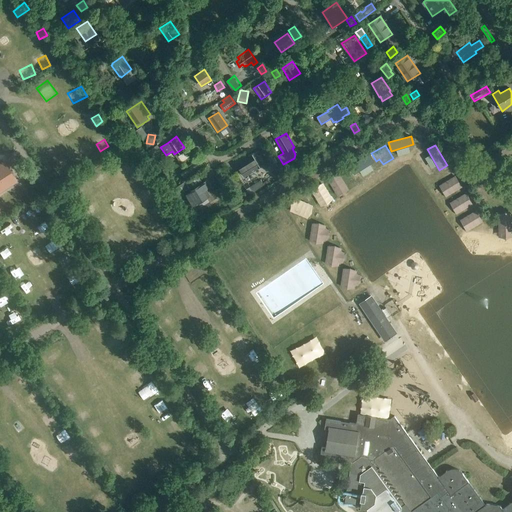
[(247,156),(248,158),(237,164),(244,176),(266,163),(258,150),(247,156)]
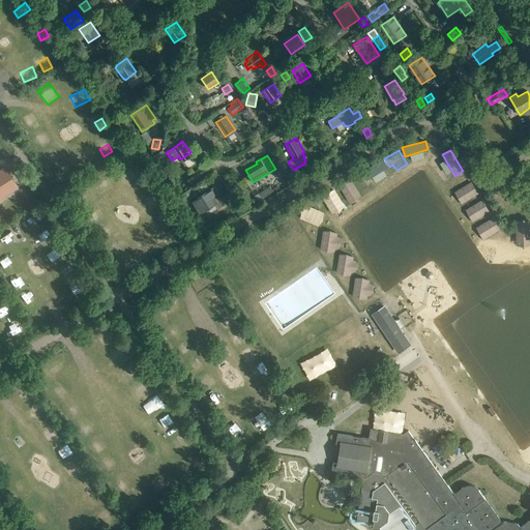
[(383,159),(362,173),(367,180),(370,178),(388,167),(383,159)]
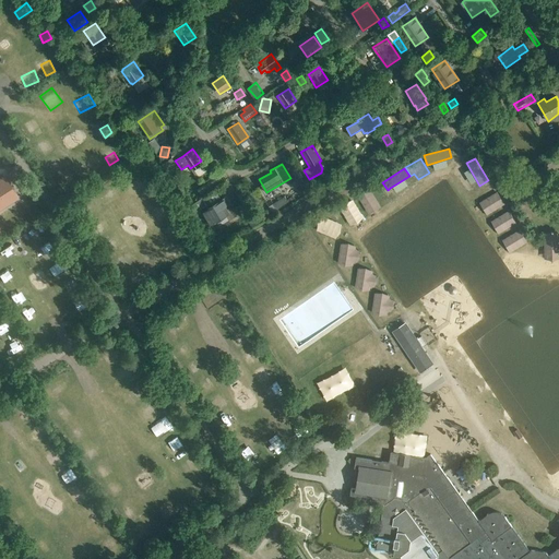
[(221,174),(199,188),(203,194),(225,180),(221,174)]
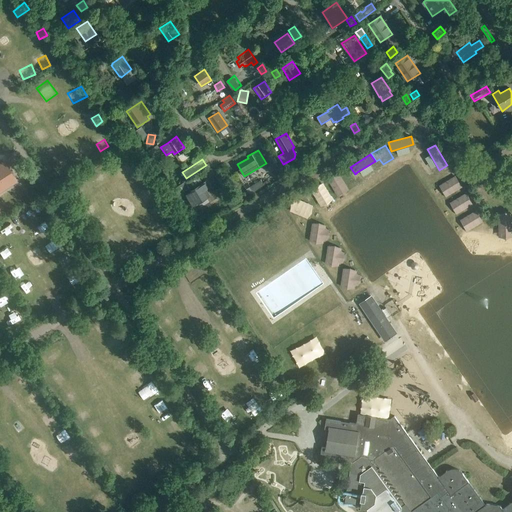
[(4,161),(0,163),(0,191),(17,181),(4,161)]
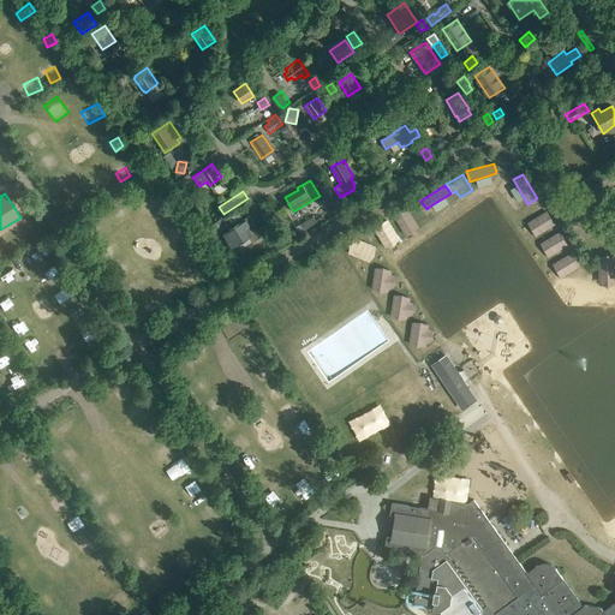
[(340,212),(334,201),(327,204),(333,215),(340,212)]
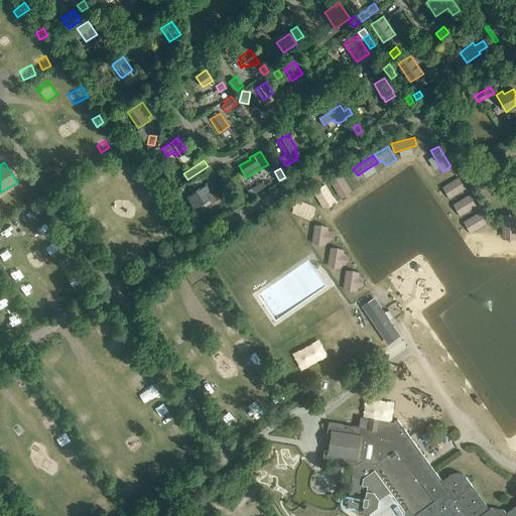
[(341,174),(332,180),(340,194),(349,187),(341,174)]
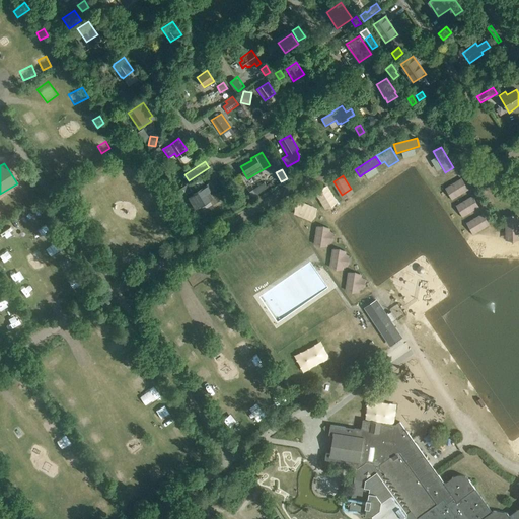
[(462,178),(450,186),(456,195),(467,188),(462,178)]
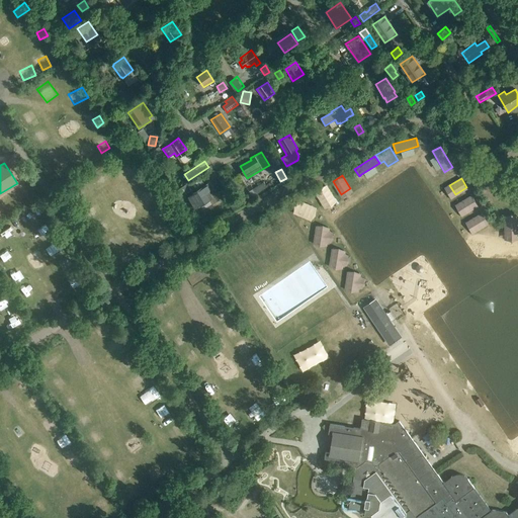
[(214,187),(210,181),(187,194),(195,208),(211,199),(206,191),(214,187)]
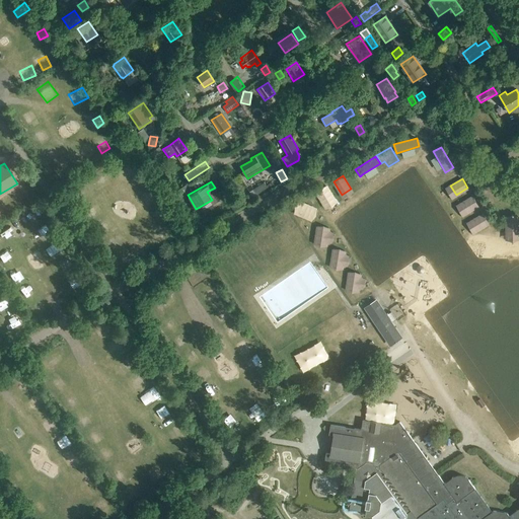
[(180,191),(183,196),(195,190),(192,184),(180,191)]
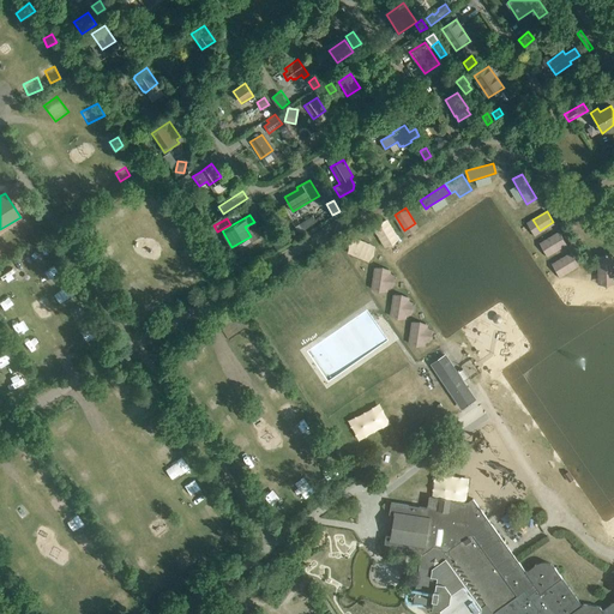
[(387,221),(374,228),(384,242),(396,235),(387,221)]
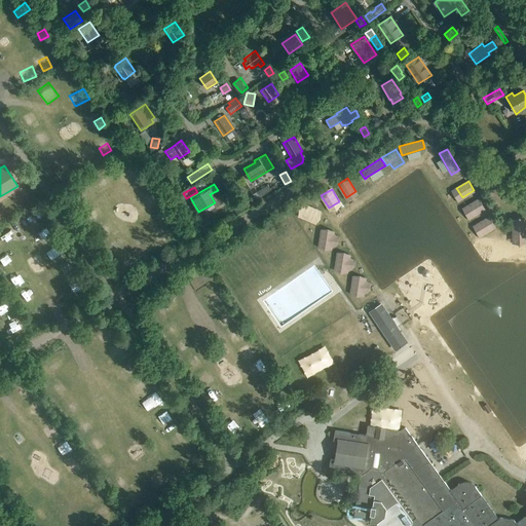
[(479,199),(467,207),(473,216),(485,209),(479,199)]
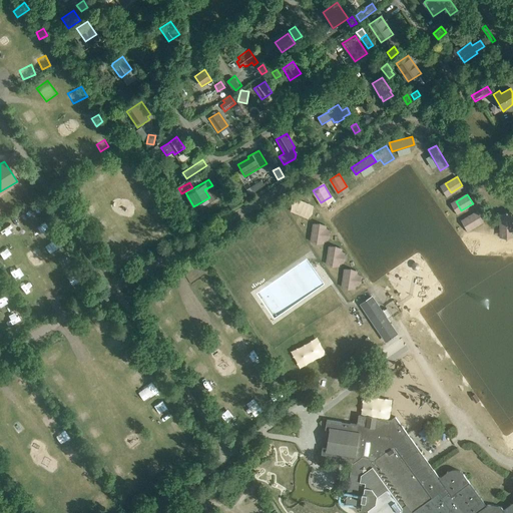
[(297,200),(292,210),(305,216),(310,205),(297,200)]
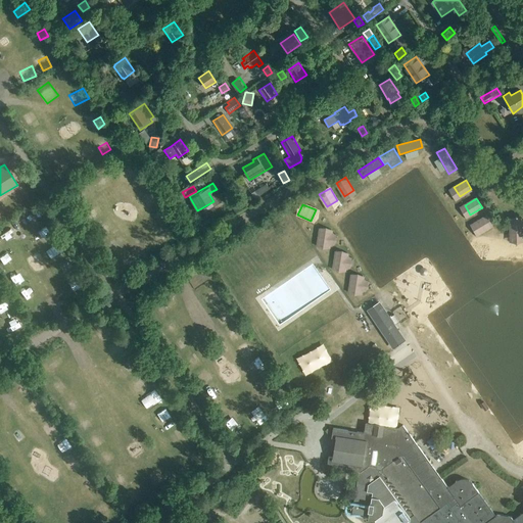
[(164,207),(157,212),(163,221),(171,217),(164,207)]
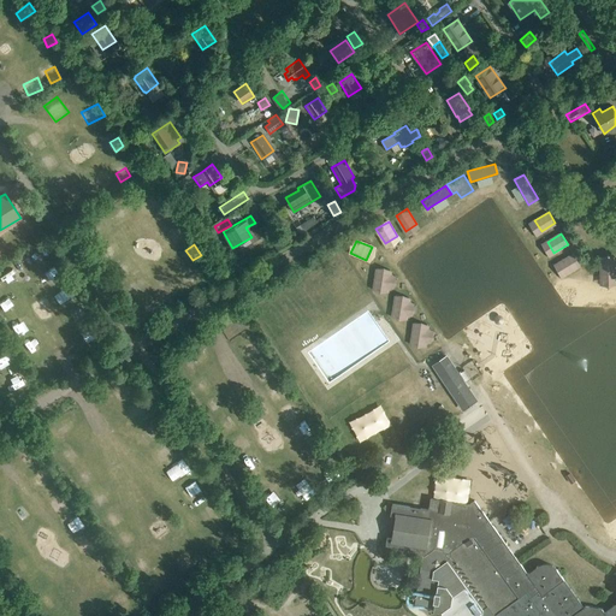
[(45,264),(47,254),(37,250),(34,261),(45,264)]
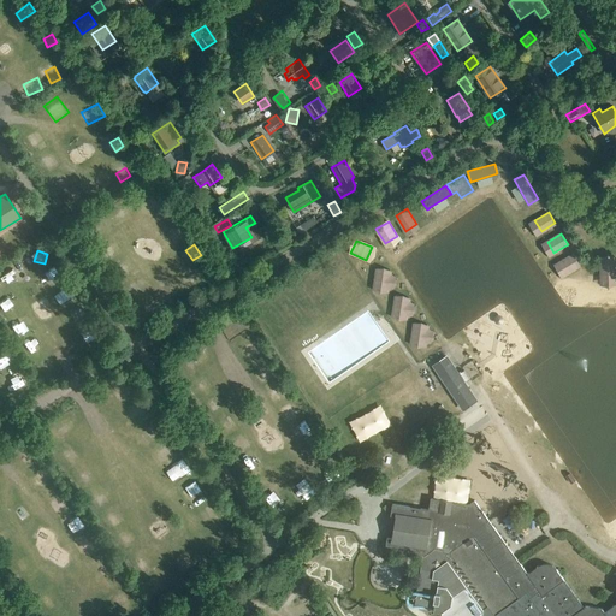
[(574,254),(560,262),(567,273),(580,265),(574,254)]
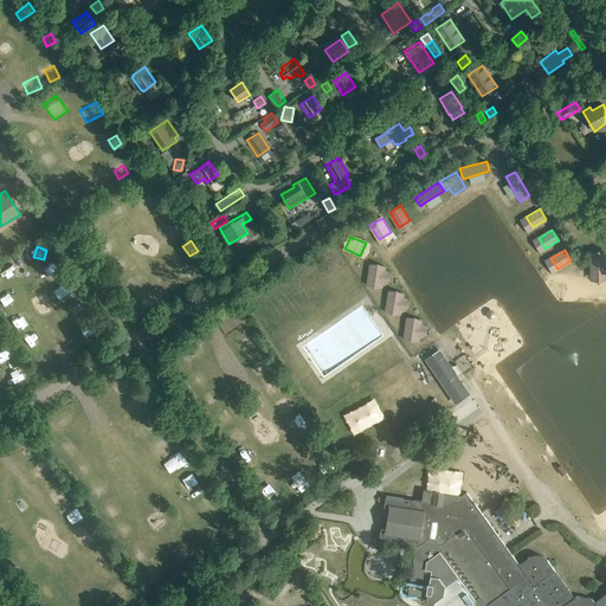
[(605,252),(592,253),(593,275),(605,275),(605,252)]
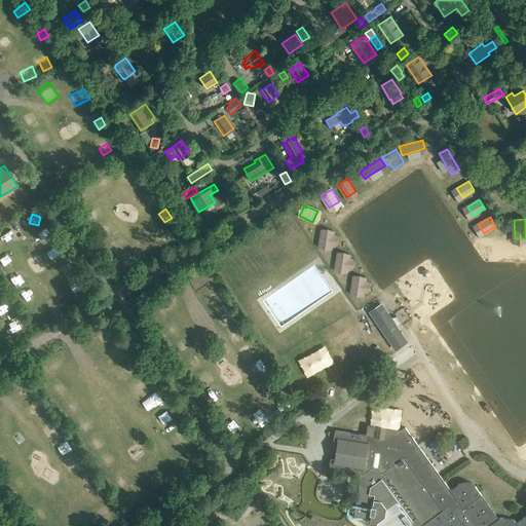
[(7,229),(14,242),(25,236),(17,224),(7,229)]
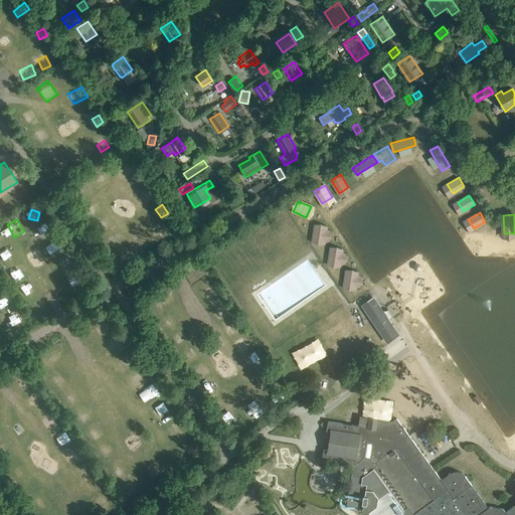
[(39,236),(52,230),(48,221),(35,227),(39,236)]
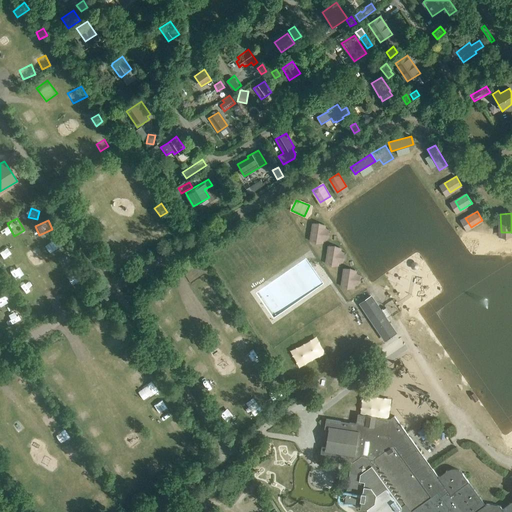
[(314,223),(311,242),(322,243),(322,239),(327,240),(329,230),(324,229),(325,225),(314,223)]
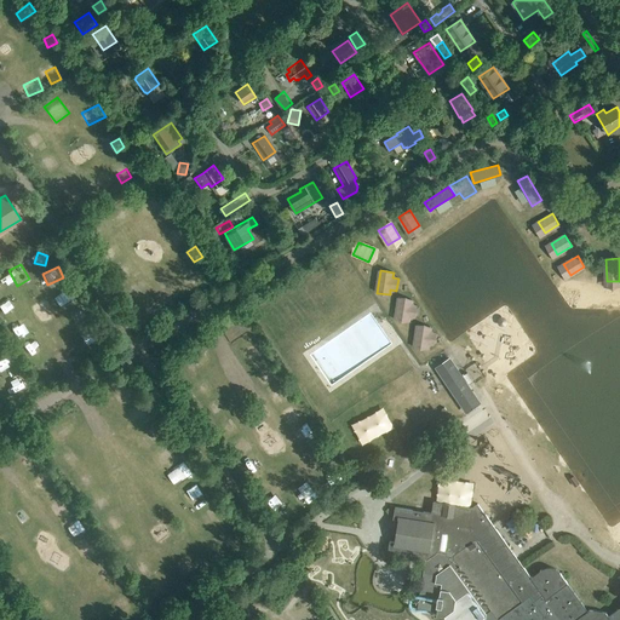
[(190,273),(178,277),(184,294),(196,290),(190,273)]
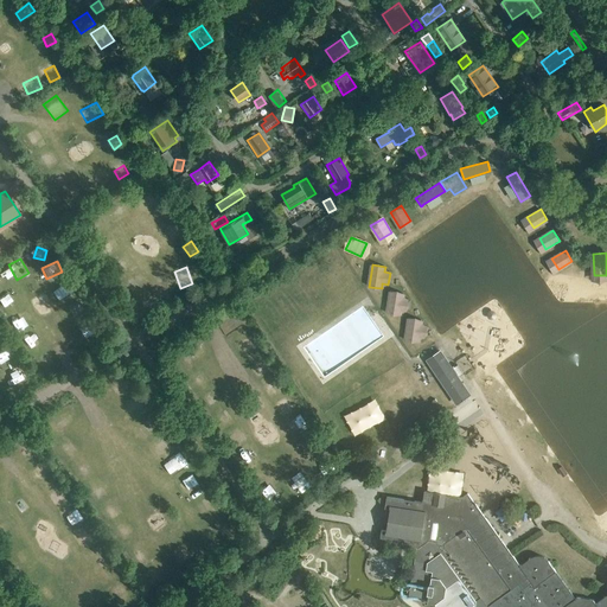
[(62,288),(66,299),(77,294),(72,283),(62,288)]
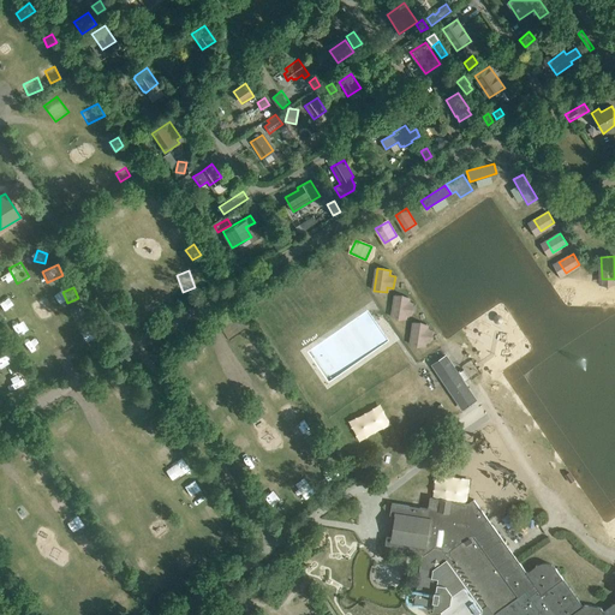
[(395,296),(393,317),(406,320),(406,315),(412,315),(415,303),(408,303),(408,297),(395,296)]
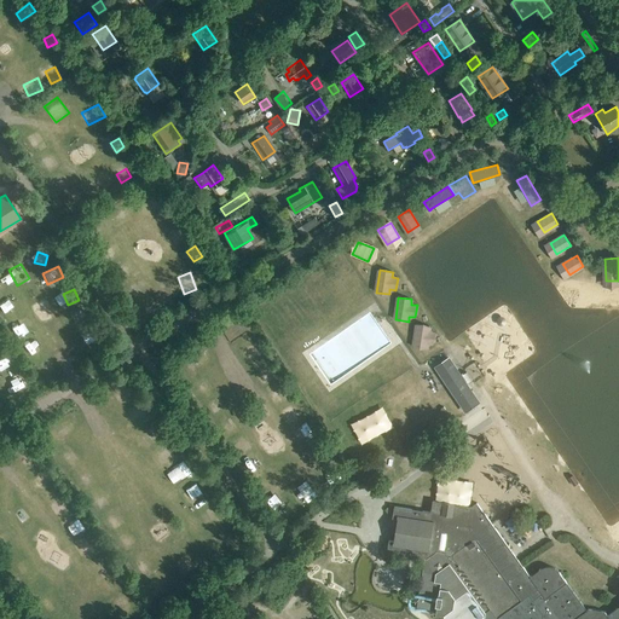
[(417,324),(414,347),(427,350),(428,343),(433,345),(435,333),(429,331),(431,327),(417,324)]
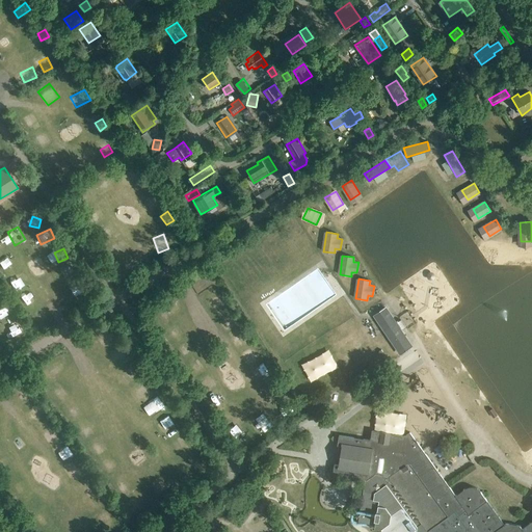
[(25,304),(40,295),(33,288),(20,297),(25,304)]
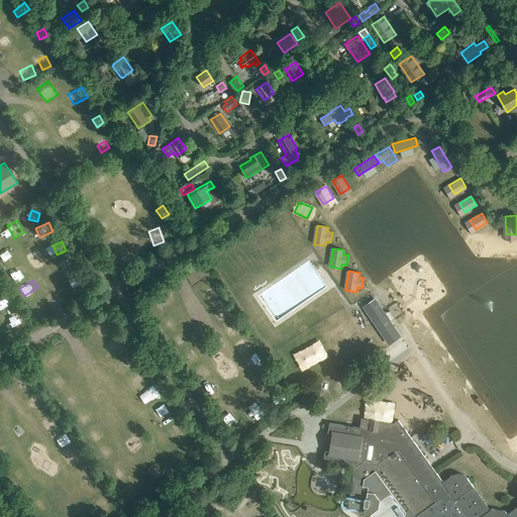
[(5,291),(0,294),(0,310),(13,301),(5,291)]
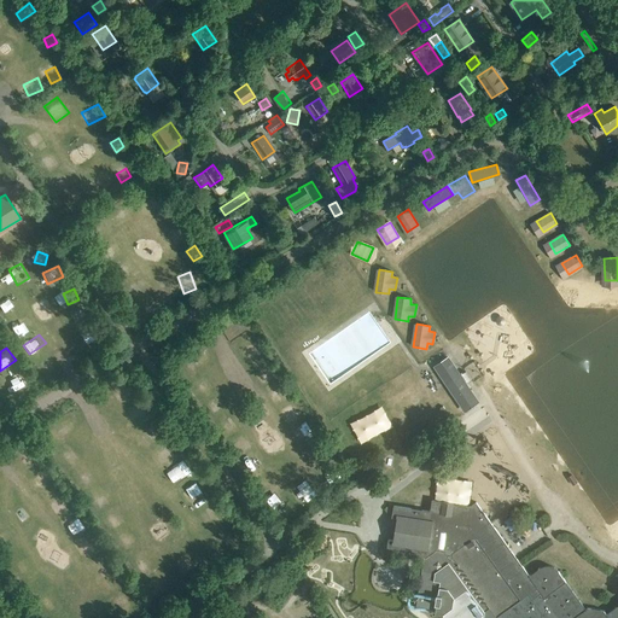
[(477,402),(448,357),(435,366),(465,410),(477,402)]
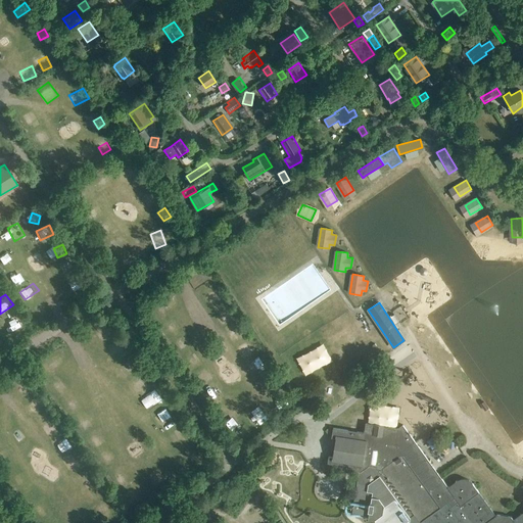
[(41,319),(44,316),(38,307),(34,311),(41,319)]
